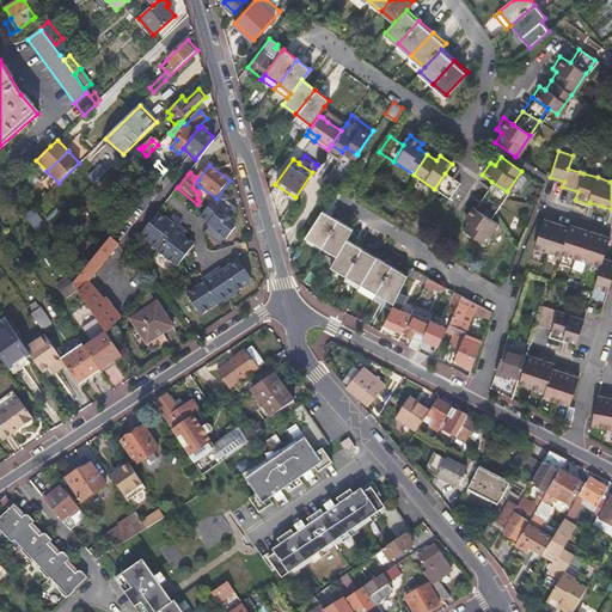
[(176,184),(178,187),(188,175),(184,173),(176,184)]
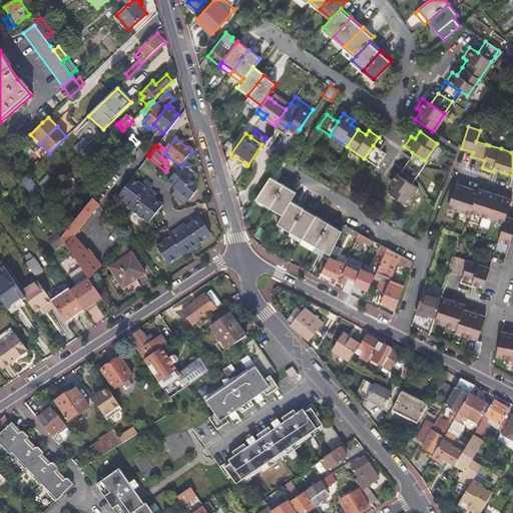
[(373,145),(364,158),(375,166),(384,152),(373,145)]
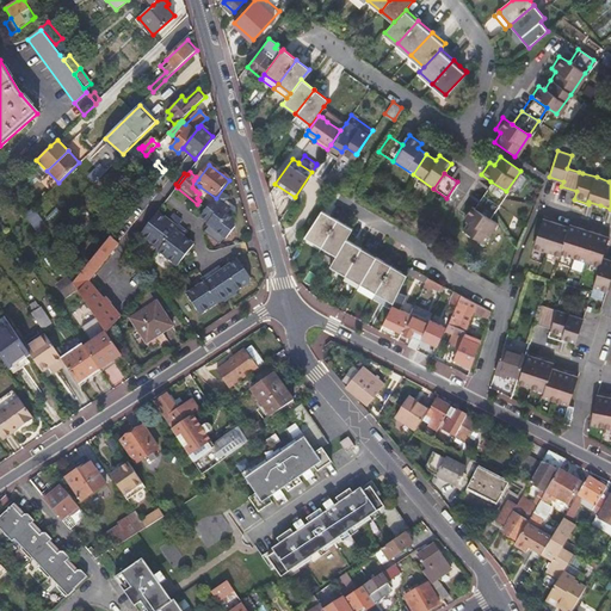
[(497,205),(506,191),(491,181),(482,195),(497,205)]
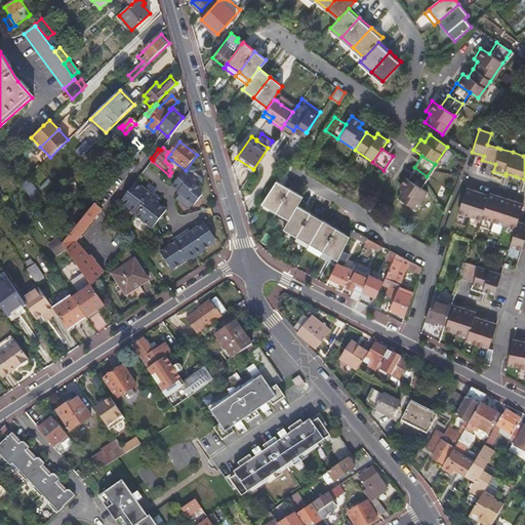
[(196,171),(189,166),(173,188),(179,193),(178,194),(196,206),(203,196),(202,190),(196,185),(199,182),(192,177),(196,171)]
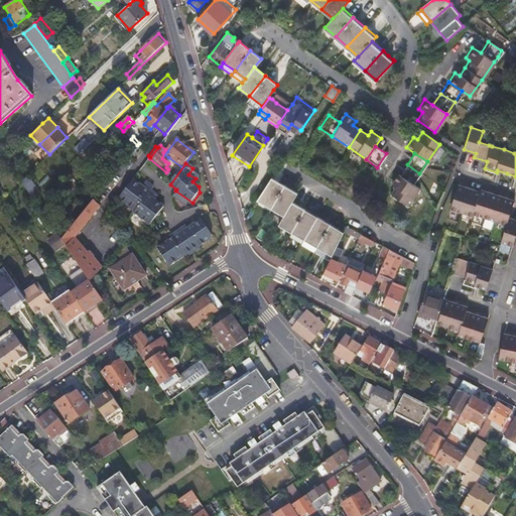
[(412,184),(419,173),(407,164),(399,175),(412,184)]
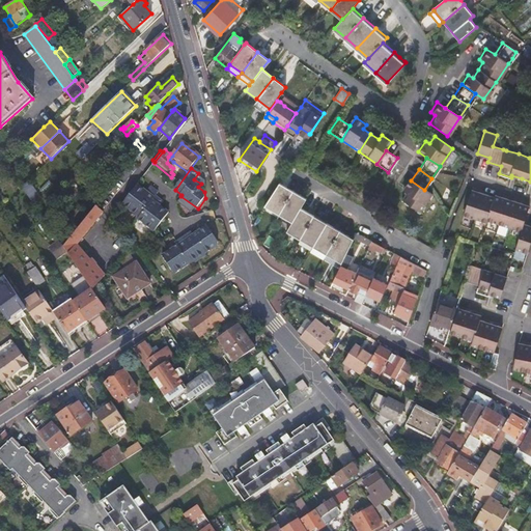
[(238,183),(241,193),(253,175),(245,171),(238,183)]
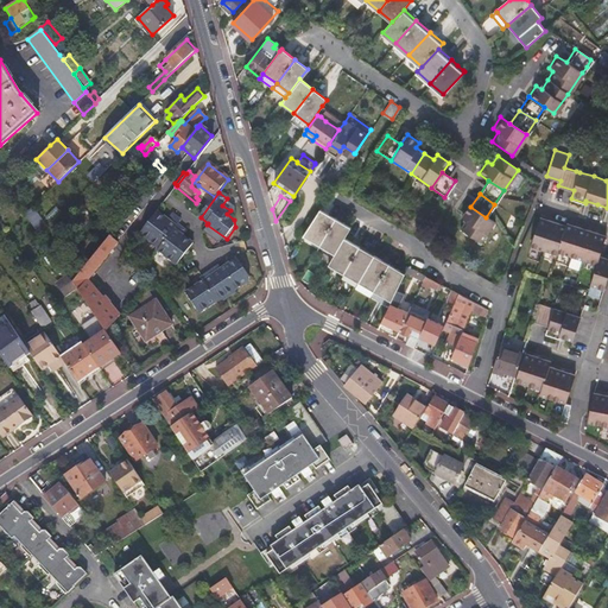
[(493,222),(486,217),(470,207),(468,206),(460,216),(464,220),(458,229),(480,244),(493,222)]
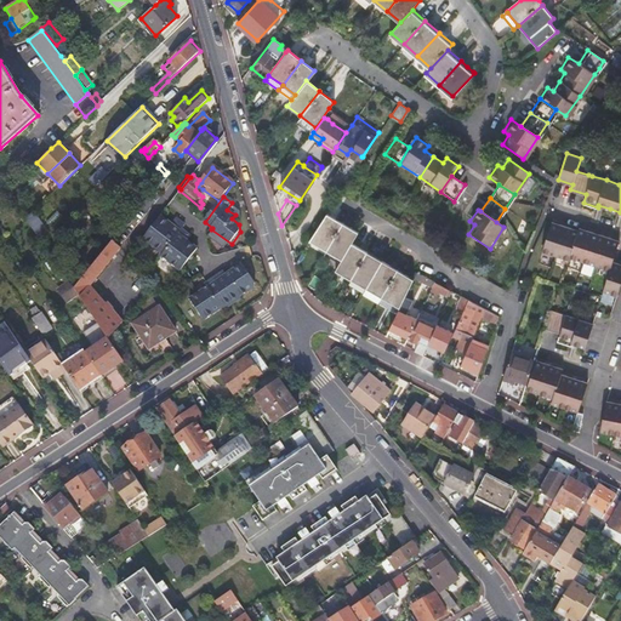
[(342,223),(324,212),(306,239),(325,250),(342,223)]
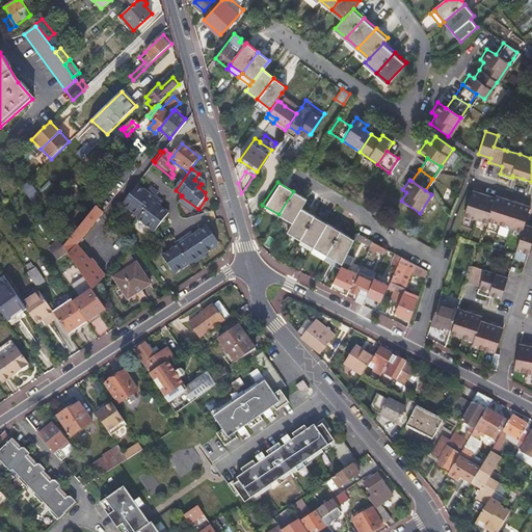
[(27,183),(21,188),(34,207),(41,201),(27,183)]
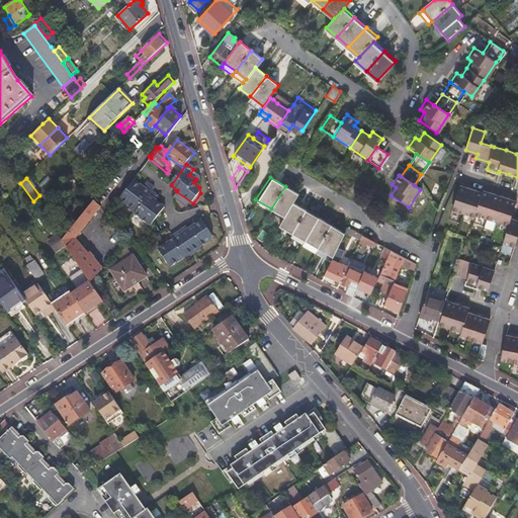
[(134,180),(118,199),(135,211),(134,213),(150,227),(164,207),(155,200),(158,197),(151,191),(154,188),(147,183),(143,187),(142,189),(140,187),(141,185),(134,180)]
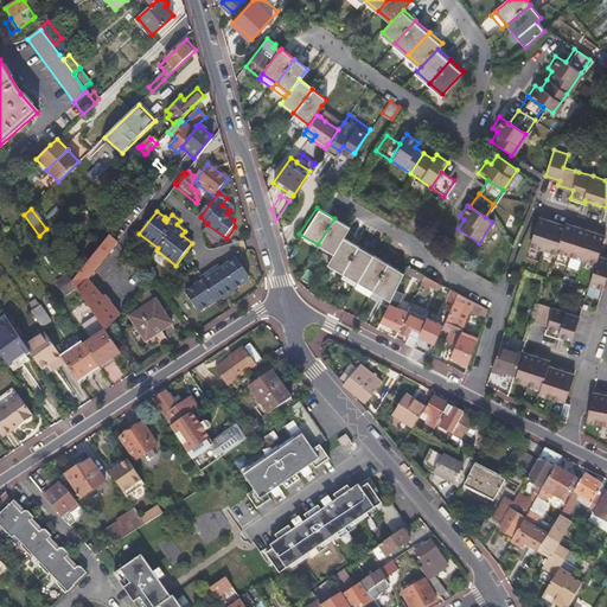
[(588,283),(601,288),(606,269),(606,257),(598,255),(604,235),(590,230),(577,227),(564,222),(563,224),(551,221),(537,216),(528,246),(542,249),(554,254),(555,254),(556,251),(568,255),(581,260),(594,264),(588,283)]
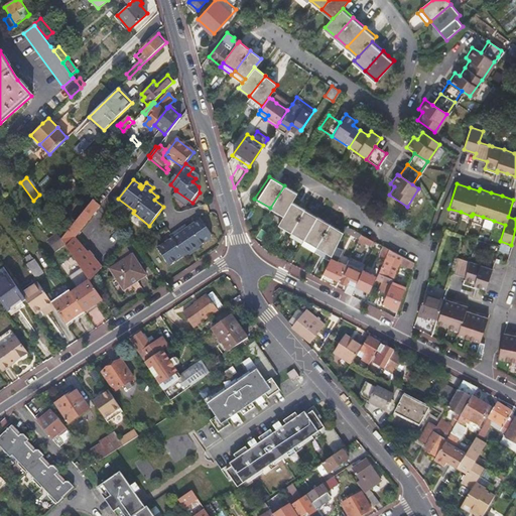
[(284,185),(270,208),(271,209),(283,216),(291,202),(297,192),(284,185)]
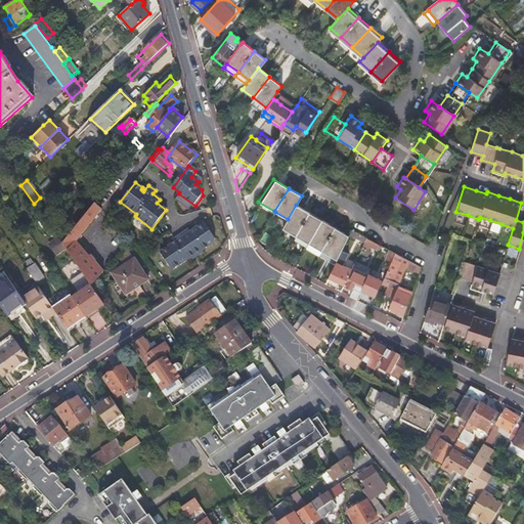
[(96,203),(62,244),(67,250),(91,284),(105,271),(77,241),(103,209),(96,203)]
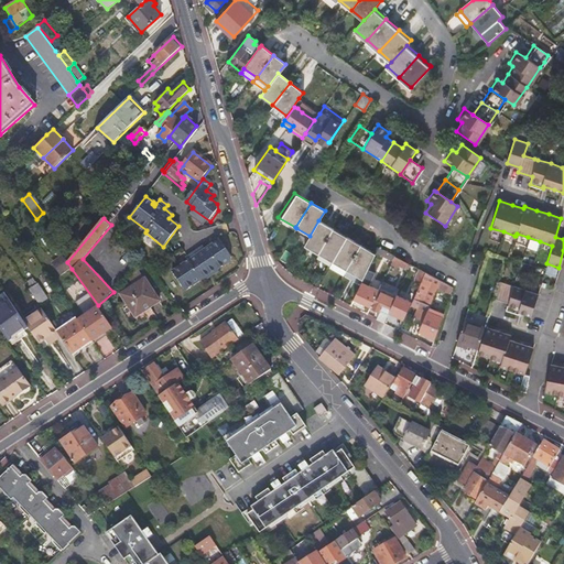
[(303,245),(317,253),(333,228),(318,220),(310,236),(303,245)]
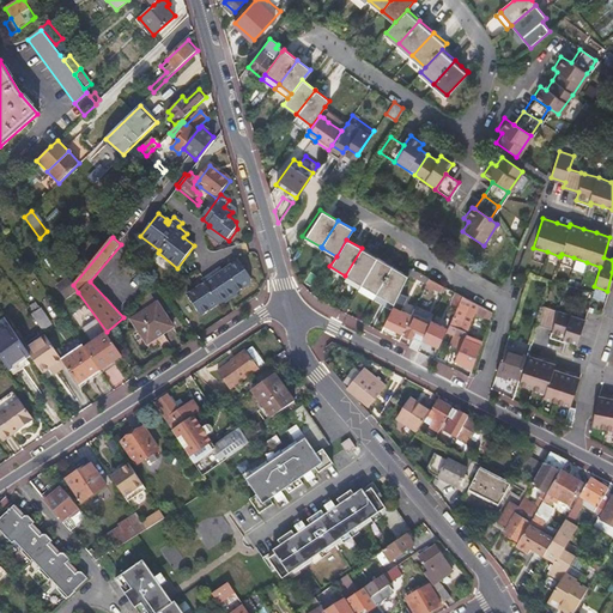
[(362,248),(345,275),(360,285),(377,258),(362,248)]
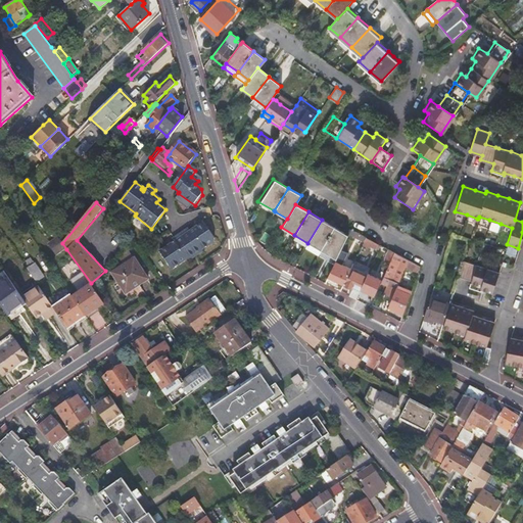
[(335,228),(322,220),(307,243),(321,250),(335,228)]
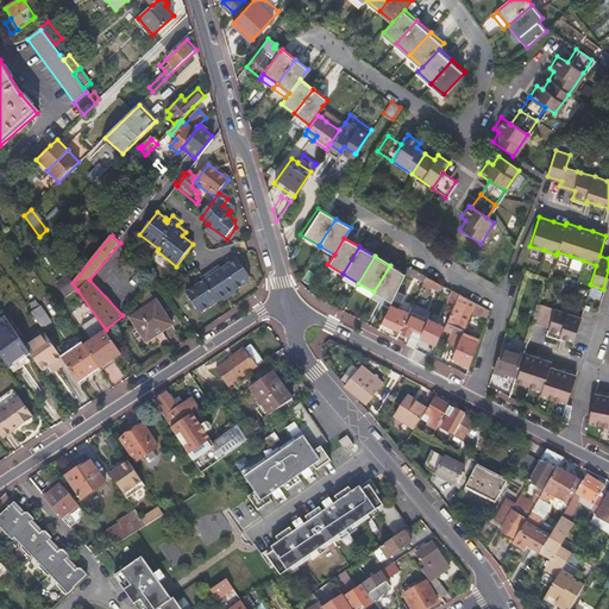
[(202,281),(184,293),(198,314),(215,302),(218,305),(234,294),(233,292),(249,283),(249,278),(237,259),(220,270),(218,267),(201,278),(202,281)]
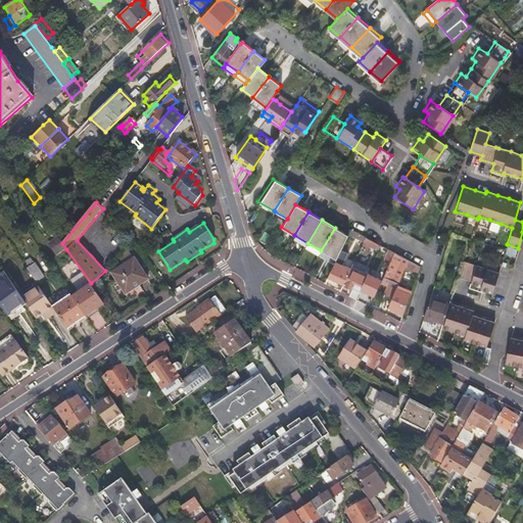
[(348,236),(335,228),(321,250),(336,259),(340,250),(348,236)]
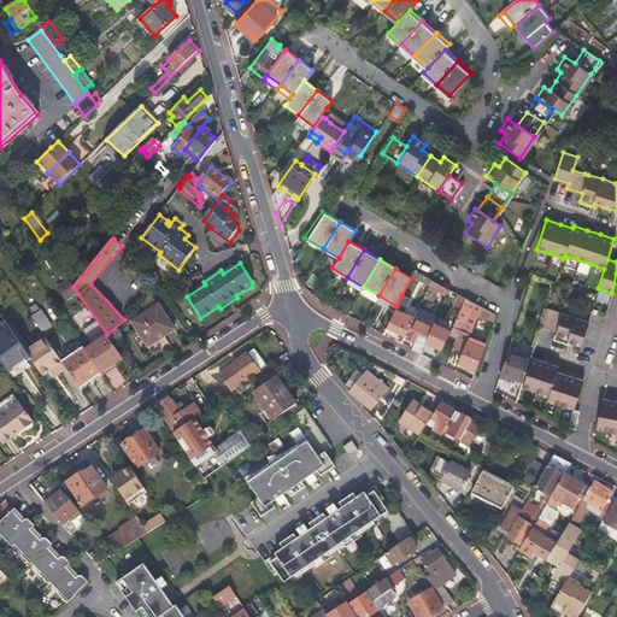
[(413,271),(411,276),(429,286),(432,281),(413,271)]
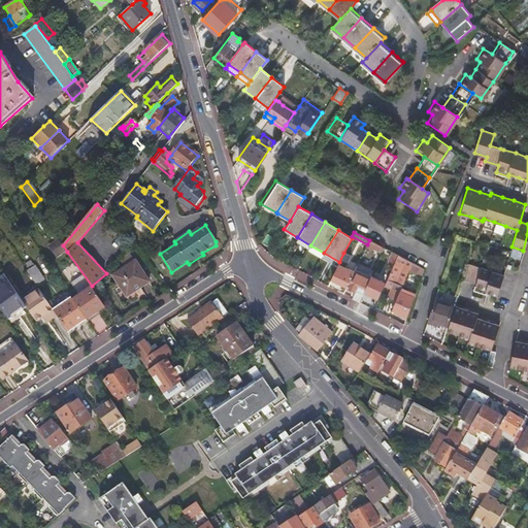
[(63,245),(59,239),(50,246),(57,258),(67,252),(63,245)]
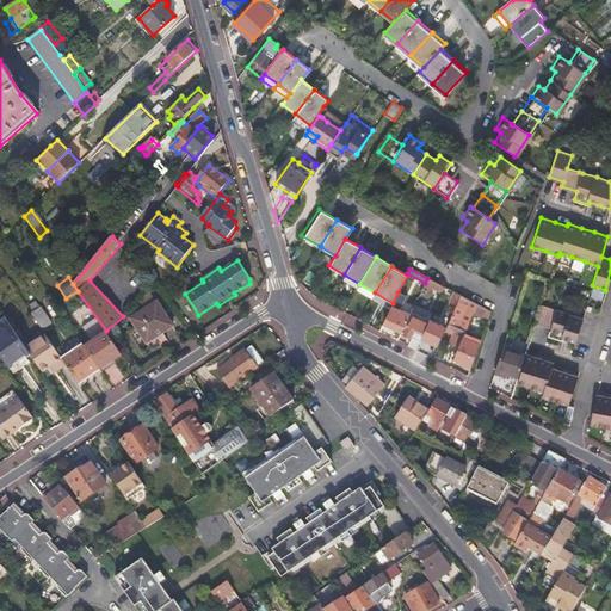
[(427,278),(425,283),(424,287),(432,290),(433,289),(438,291),(439,291),(442,292),(444,287),(427,278)]
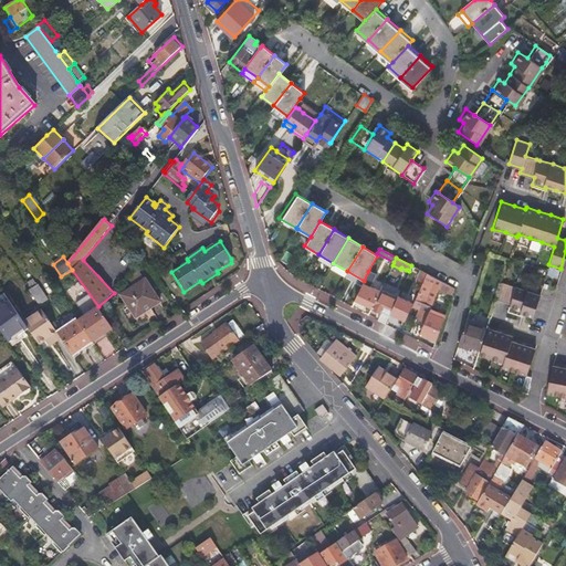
[(422,283),(427,273),(420,270),(416,280),(422,283)]
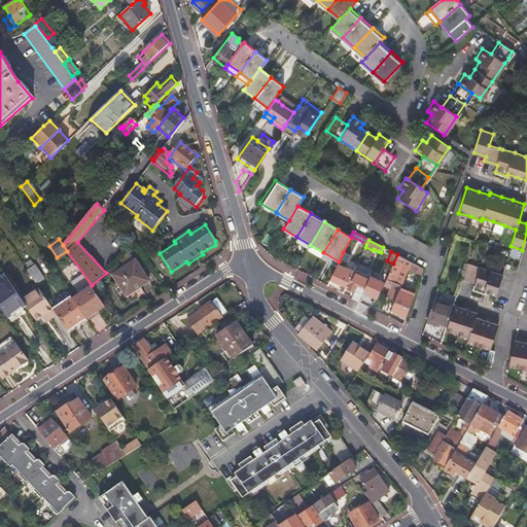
[(119,259),(124,267),(135,260),(130,252),(119,259)]
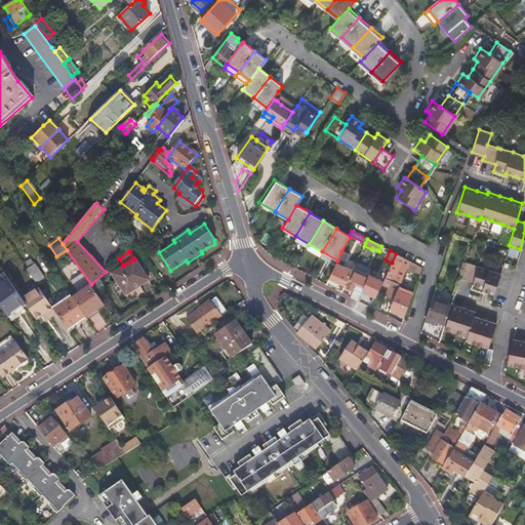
[(329,278),(346,286),(353,271),(344,266),(349,254),(341,251),(337,260),(329,278)]
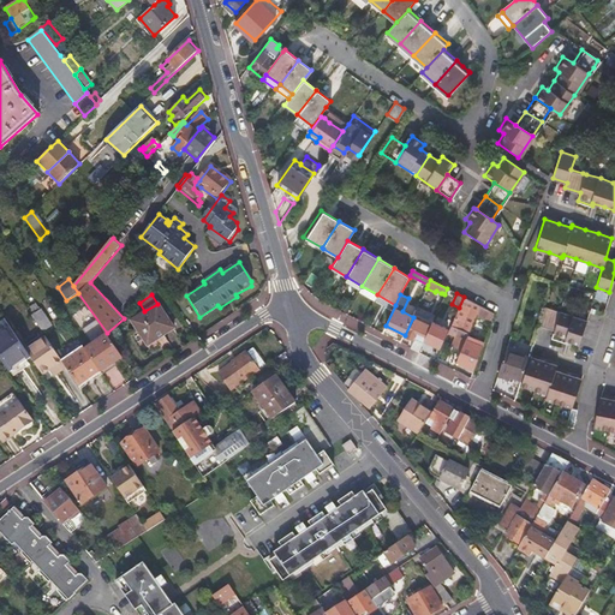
[(476,317),(479,306),(464,297),(459,308),(448,332),(452,333),(451,335),(455,336),(452,346),(461,350),(467,336),(476,317)]
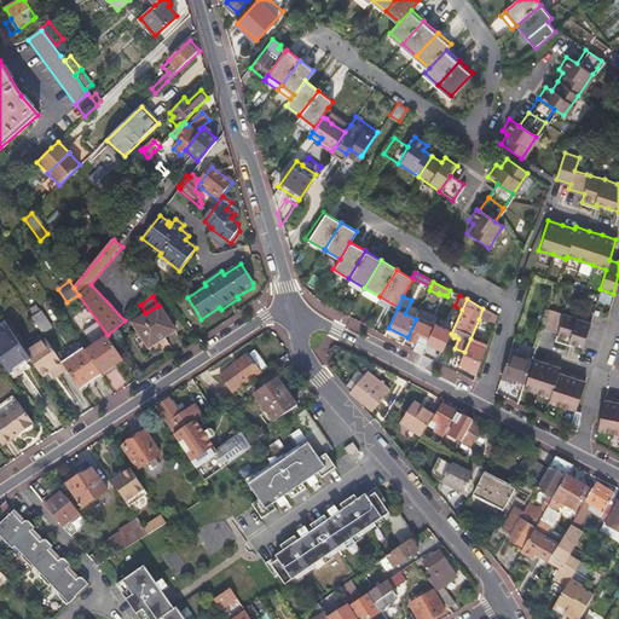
[(131,335),(144,356),(167,341),(165,337),(174,330),(158,306),(145,313),(132,323),(137,330),(131,335)]
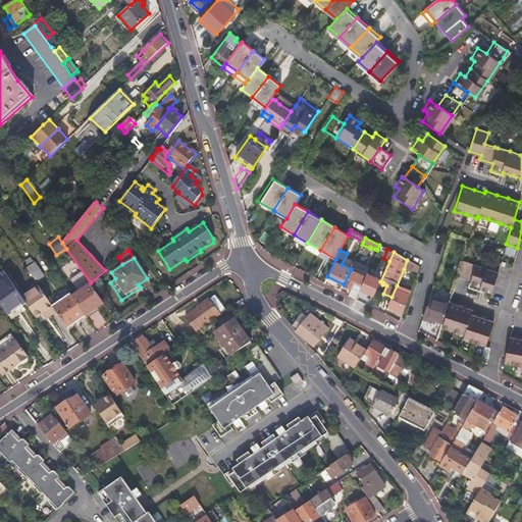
[(417,274),(419,266),(407,260),(404,269),(417,274)]
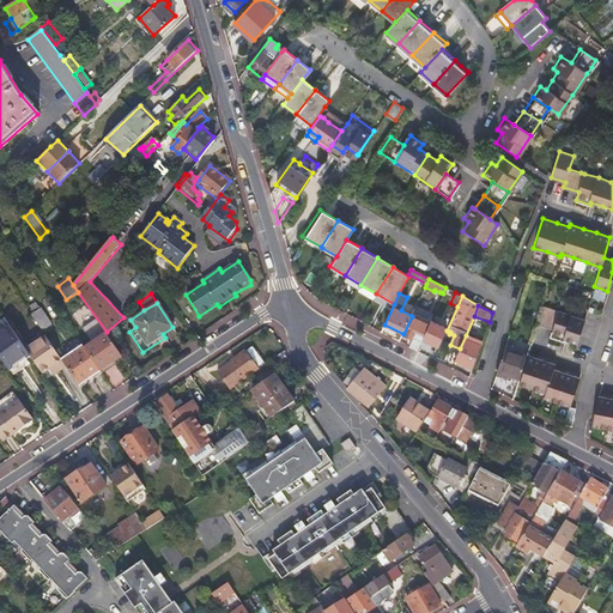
[(541,307),(535,325),(551,331),(547,338),(562,343),(563,340),(576,344),(583,320),(570,316),(557,311),(541,307)]
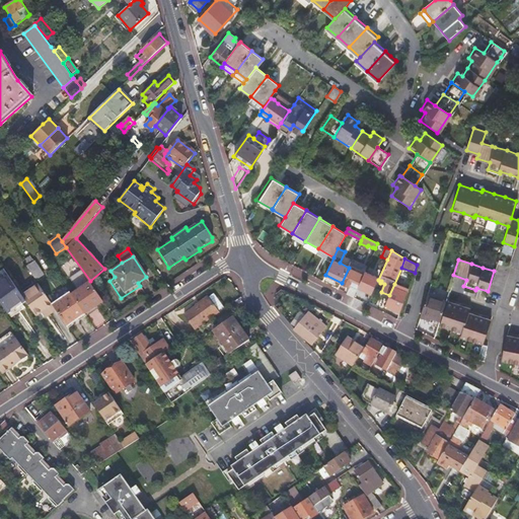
[(349,268),(342,283),(350,287),(346,294),(353,298),(364,274),(349,268)]
